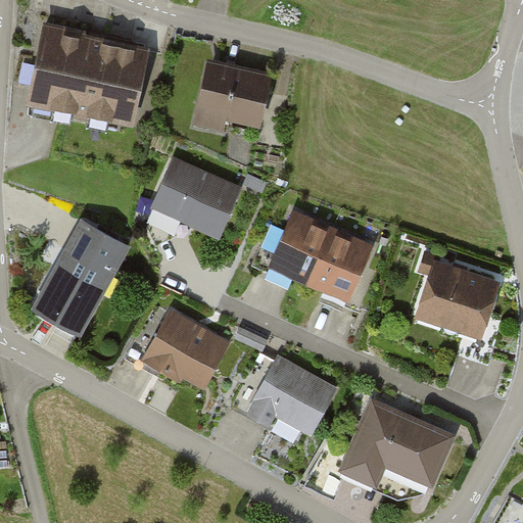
[(146,46),(39,25),(24,102),(130,124),(146,46)]
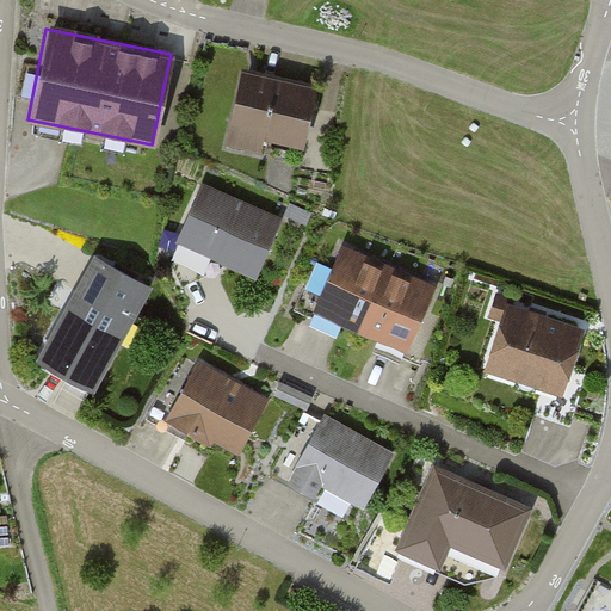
[(314,82),(241,68),(228,136),(302,149),(314,82)]
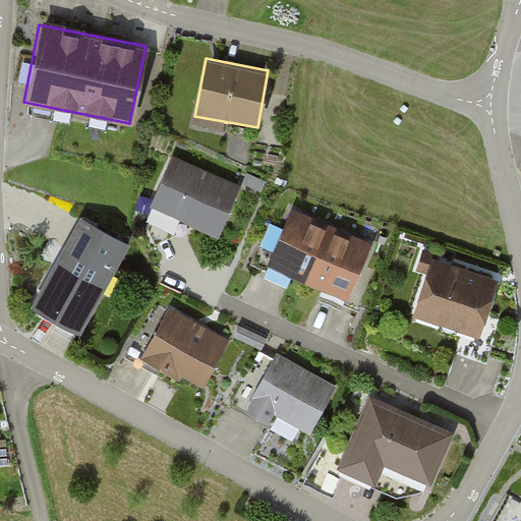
[(242,185),(171,156),(150,208),(221,238),(242,185)]
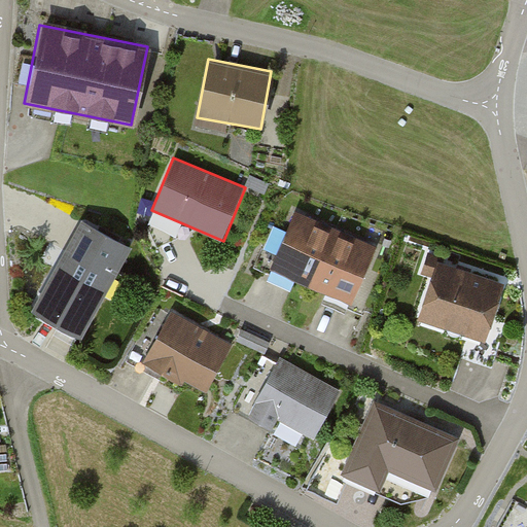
[(375,246),(294,209),(269,267),(349,303),(375,246)]
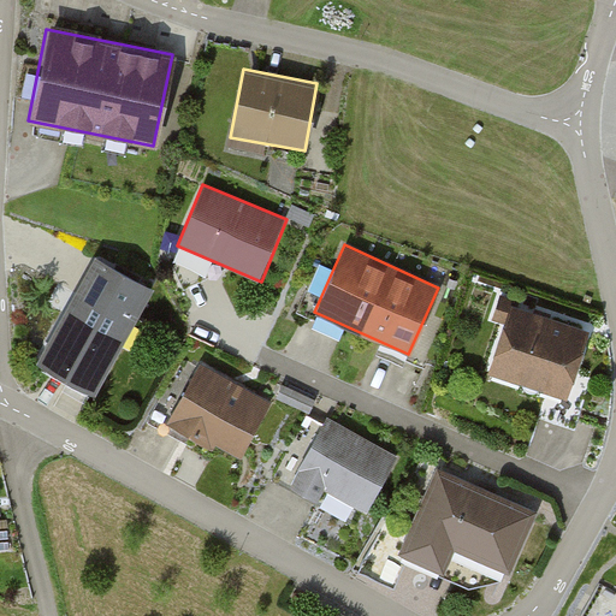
[(150,288),(93,255),(34,360),(92,392),(150,288)]
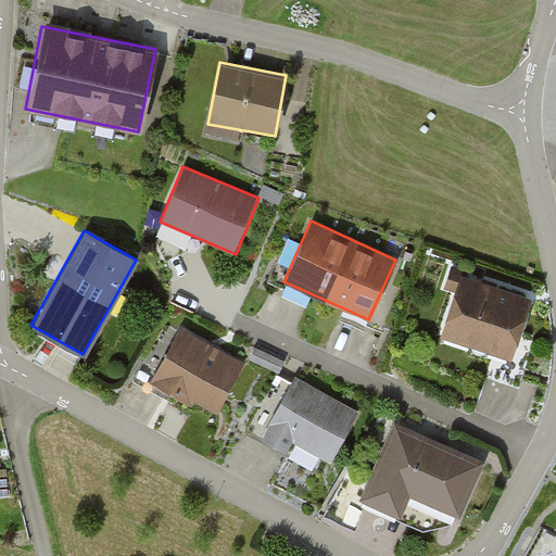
[(530,297),(458,273),(438,336),(509,358),(530,297)]
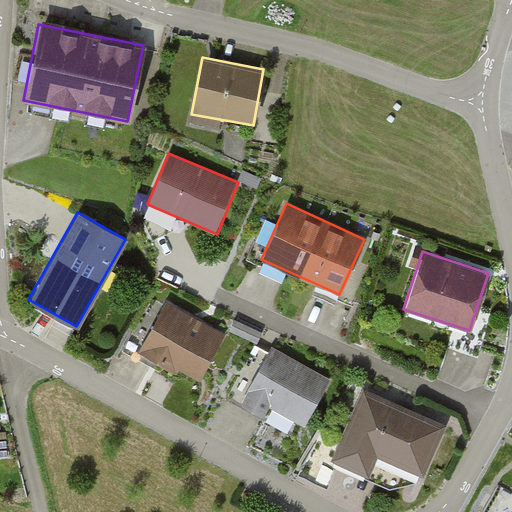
[(146,337),(164,296),(155,292),(137,333),(146,337)]
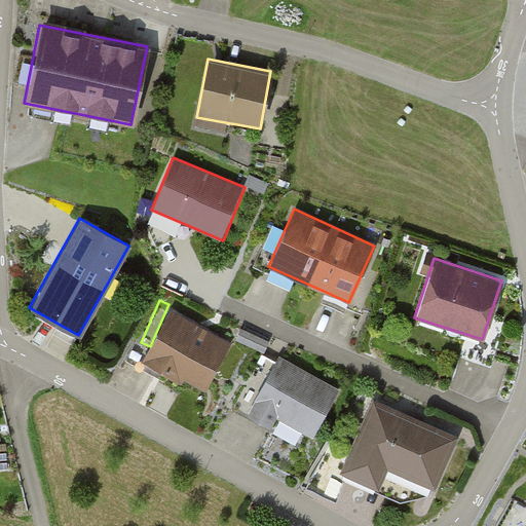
[(232,345),(171,310),(144,358),(205,391),(232,345)]
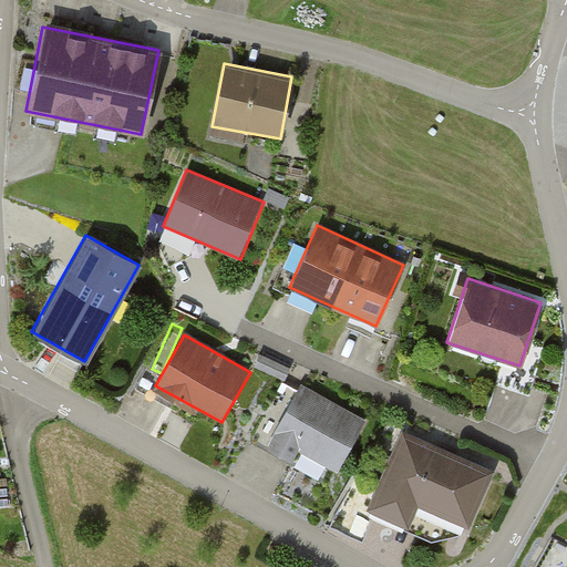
[(368,423),(301,385),(270,439),(338,476),(368,423)]
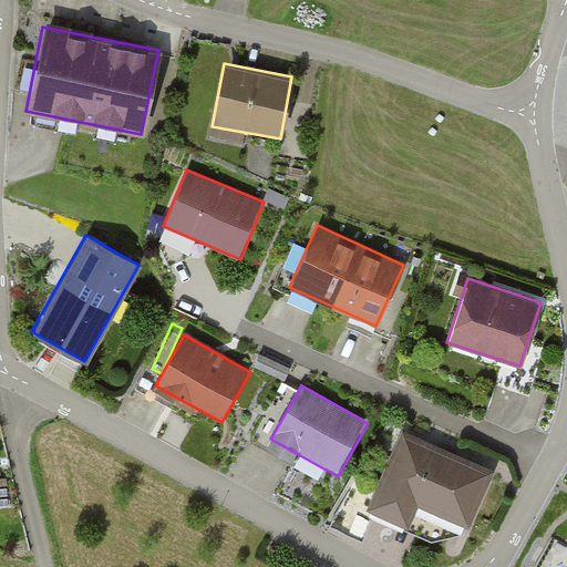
[(493,473),(401,431),(367,507),(406,525),(416,504),(468,527),(493,473)]
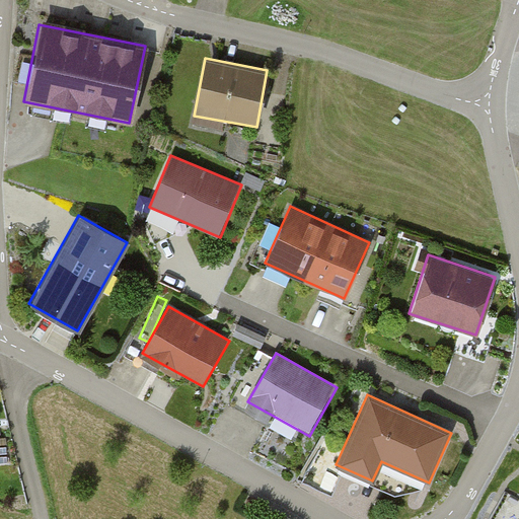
All buildings are outlined.
